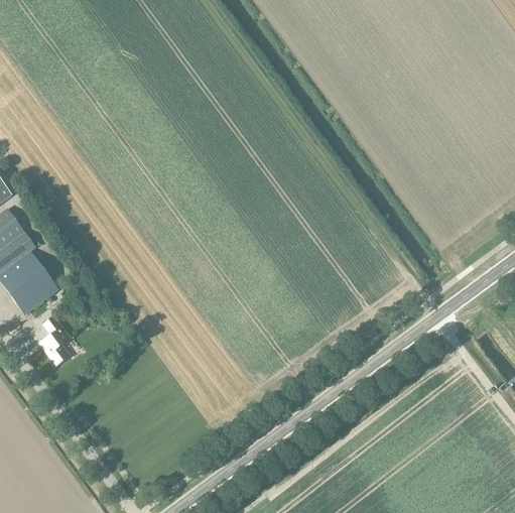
[(0,177),(0,204),(13,195),(0,177)]
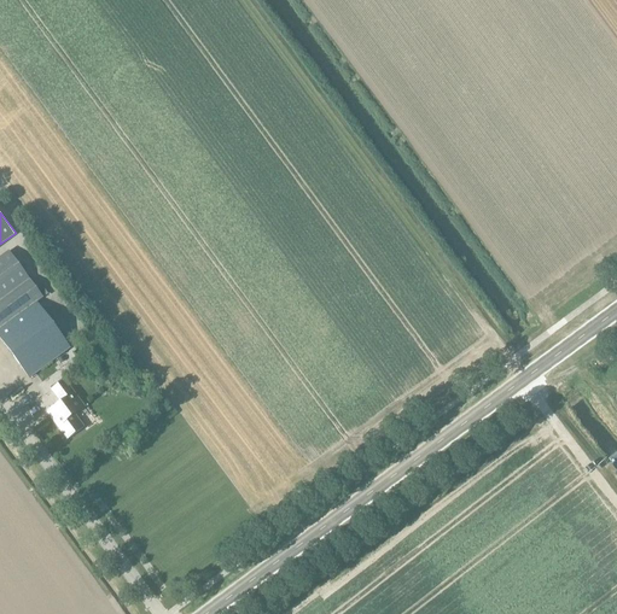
[(0,300),(30,279),(9,250),(0,256),(0,300)]
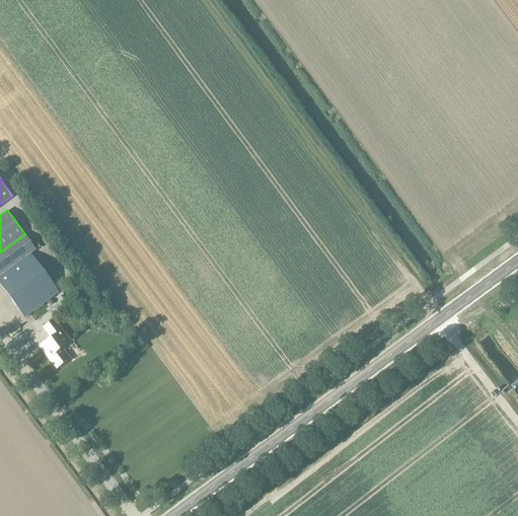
[(0,275),(30,252),(37,248),(25,234),(0,252),(0,275)]
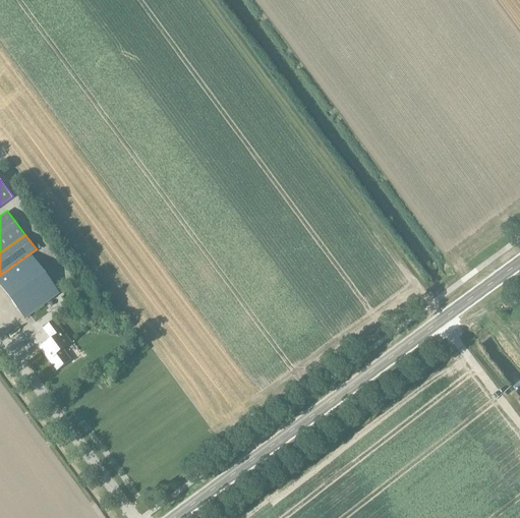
[(31,253),(0,276),(0,282),(25,317),(59,292),(31,253)]
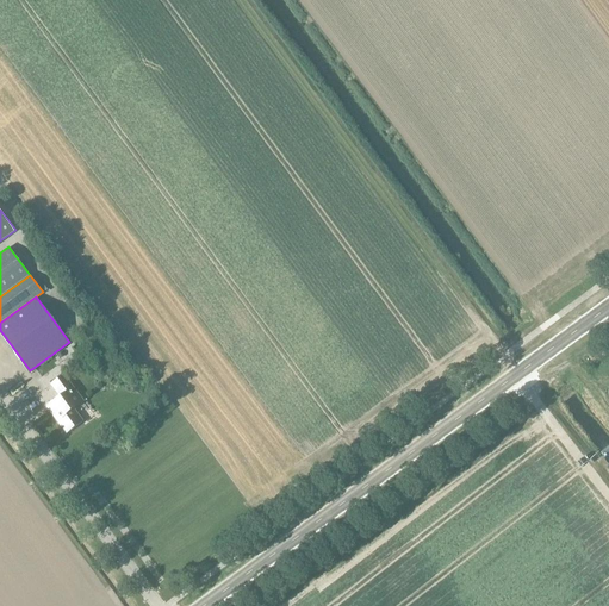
[(63,326),(66,332),(76,328),(74,323),(63,326)]
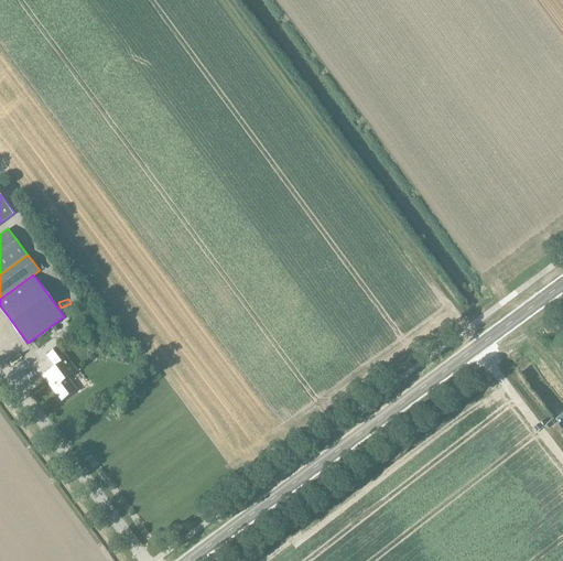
[(77,388),(68,376),(78,368),(61,345),(49,354),(57,367),(44,376),(62,400),(77,388)]
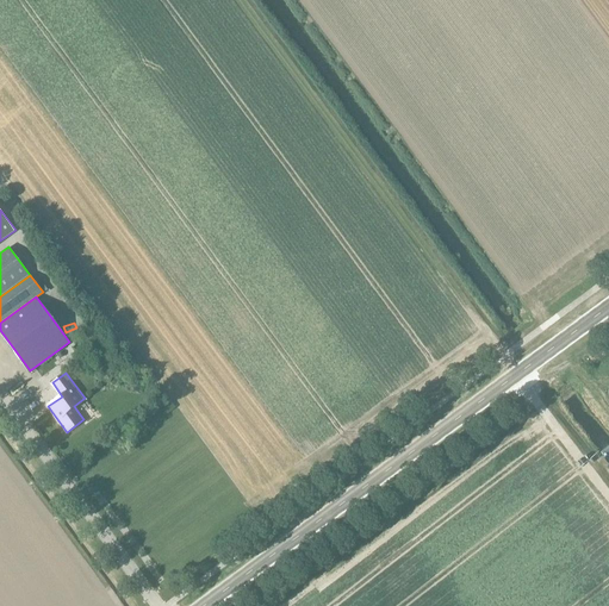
[(552,382),(563,387),(565,381),(555,376),(552,382)]
